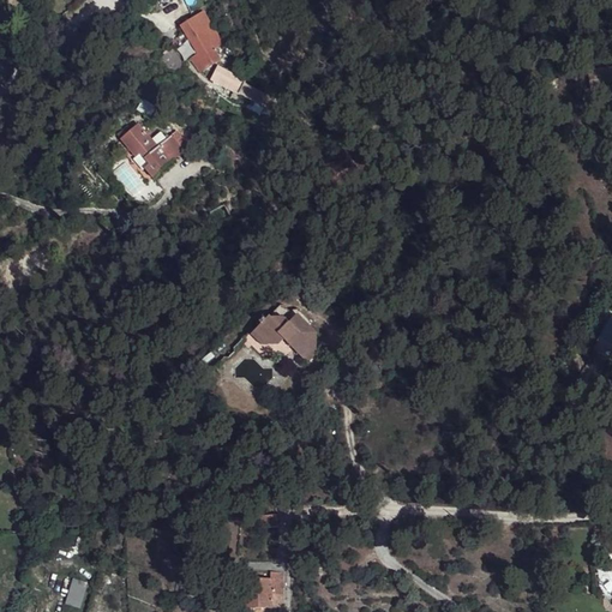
[(167,0),(156,5),(161,17),(184,6),(180,0),(167,0)]
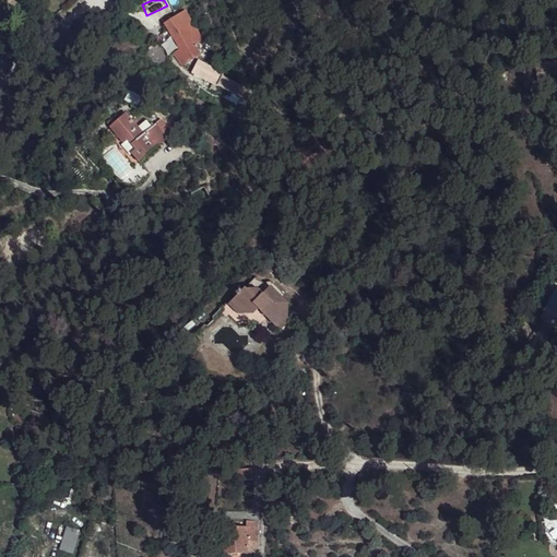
[(187,59),(199,51),(189,36),(197,32),(191,23),(189,25),(185,27),(180,20),(179,18),(166,26),(179,47),(187,59)]
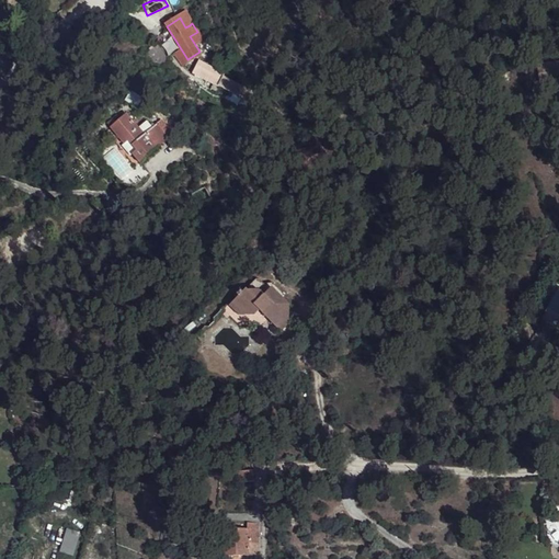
[(187,59),(180,47),(174,50),(182,63),(187,59)]
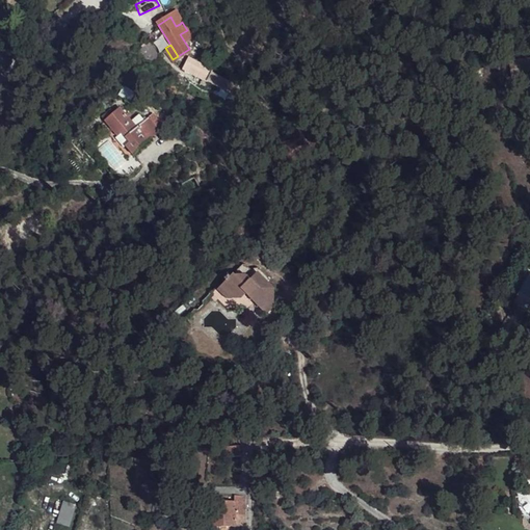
[(182,67),(240,98),(245,88),(186,58),(182,67)]
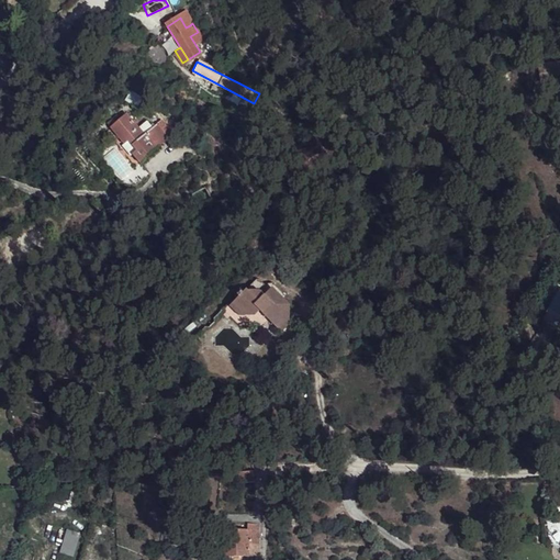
[(125,112),(110,125),(123,142),(127,137),(135,148),(132,152),(138,160),(166,137),(155,123),(149,127),(143,133),(138,126),(125,112)]
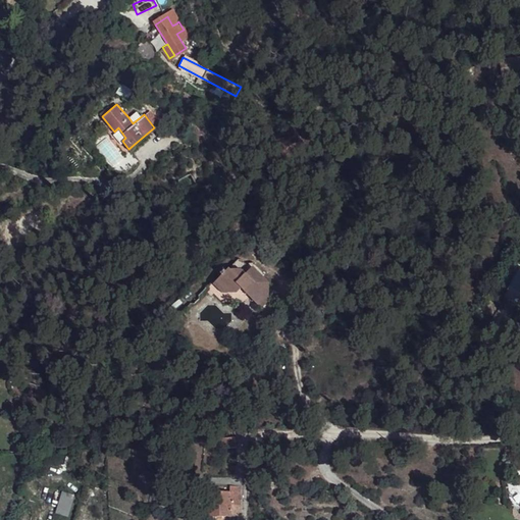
[(134,112),(128,117),(133,123),(139,118),(134,112)]
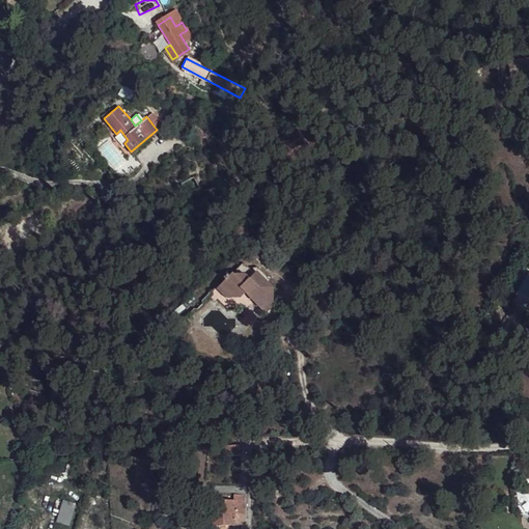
[(116,134),(113,136),(121,145),(124,143),(128,140),(120,130),(116,134)]
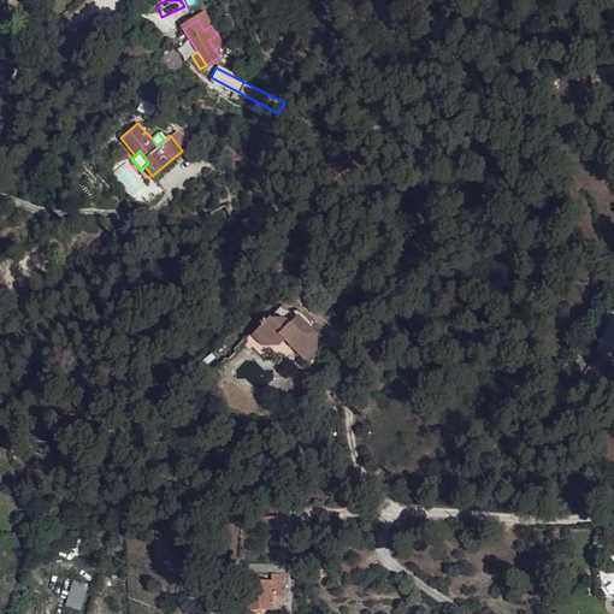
[(279,306),(251,336),(260,346),(278,346),(283,340),(307,362),(316,354),(314,332),(300,318),(303,314),(297,310),(291,310),(289,312),(282,306),(279,306)]
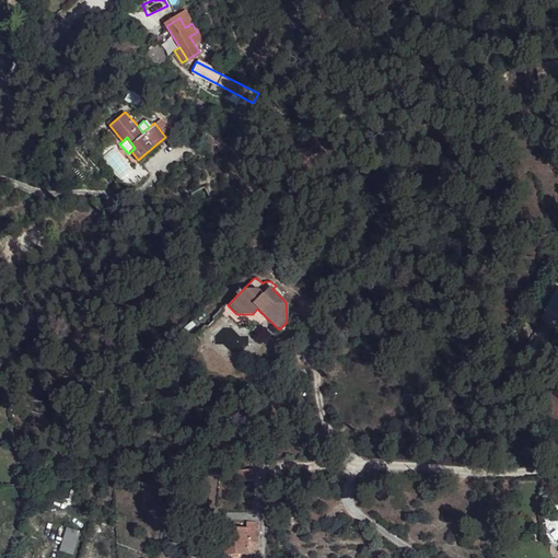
[(251,468),(237,469),(239,477),(252,475),(251,468)]
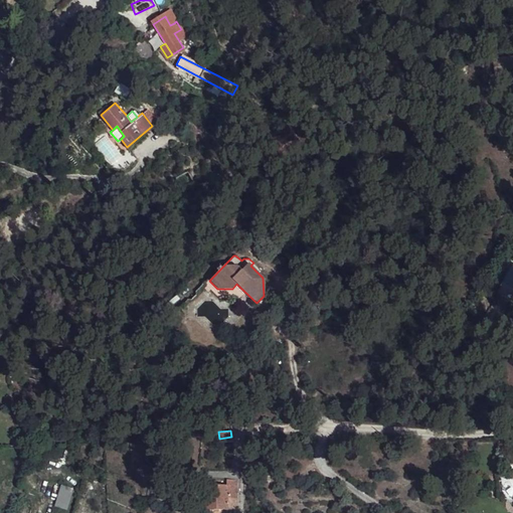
[(203,483),(203,508),(226,508),(235,507),(235,478),(225,478),(224,483),(203,483)]
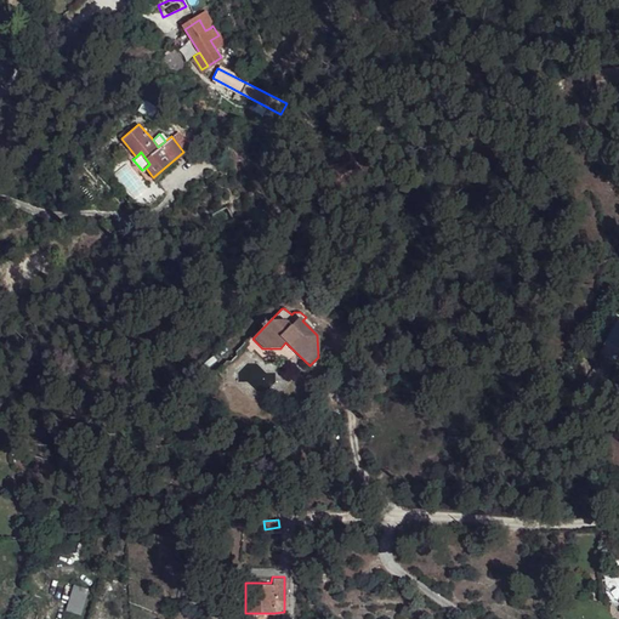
[(80,613),(87,588),(73,583),(64,609),(80,613)]
